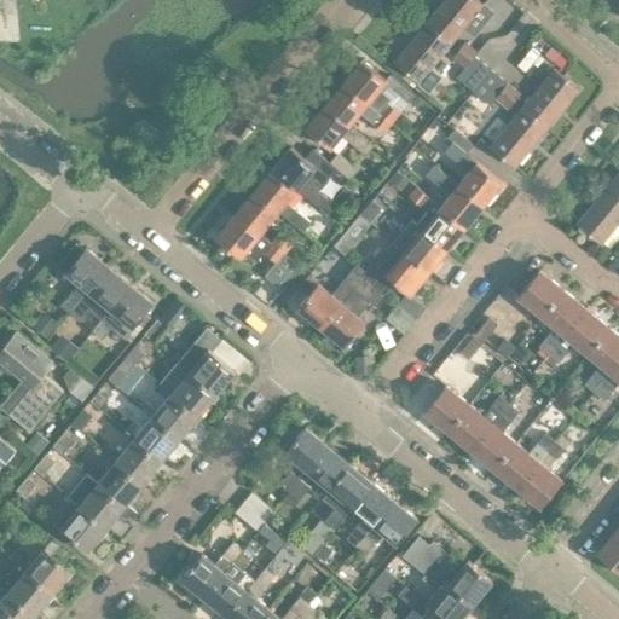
[(478,0),(444,0),(426,23),(450,42),(482,4),(478,0)]
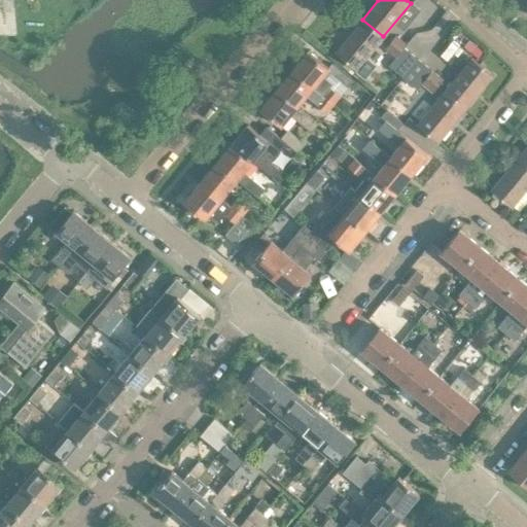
[(383,36),(362,20),(336,53),(364,77),(369,76),(375,69),(375,65),(365,58),(383,36)]
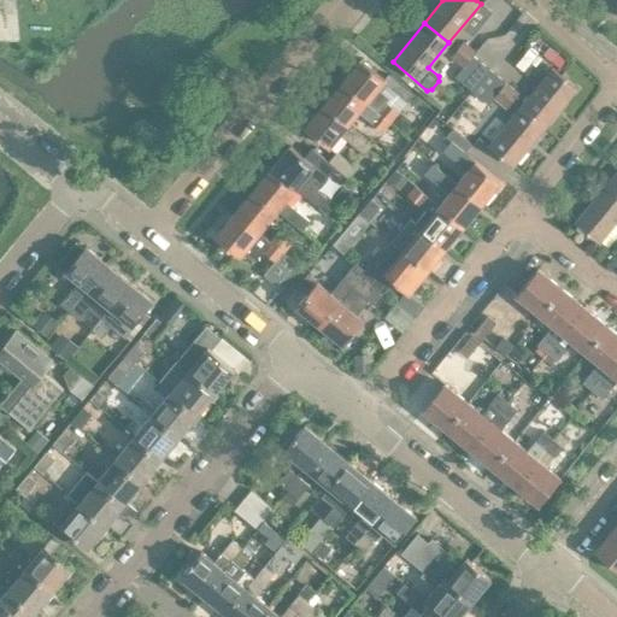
[(462,41),(456,48),(469,59),(472,56),(475,52),(462,41)]
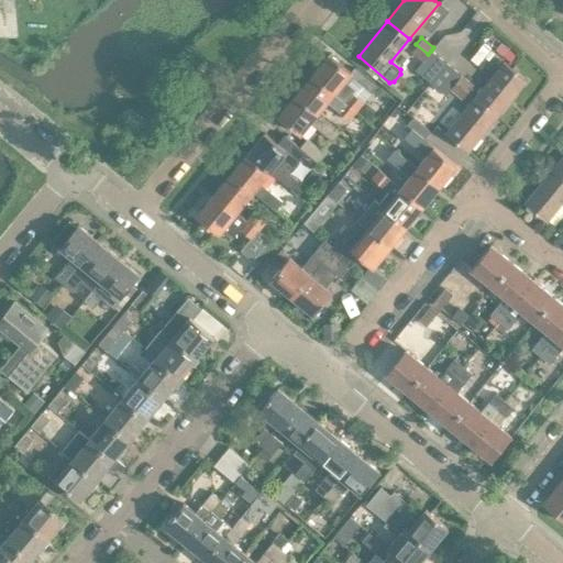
[(428,54),(416,44),(410,52),(422,61),(428,54)]
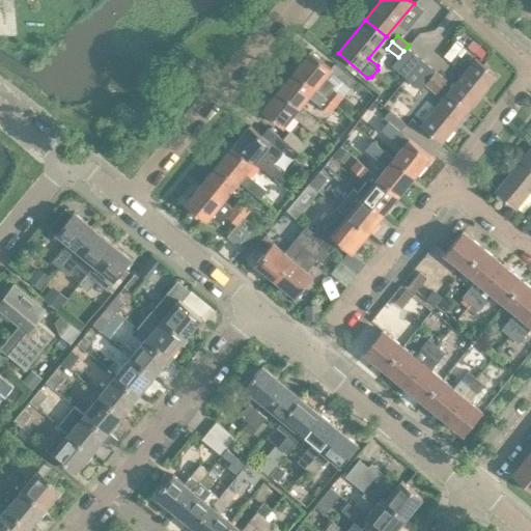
[(391,66),(398,73),(414,53),(407,48),(403,51),(398,57),(391,66)]
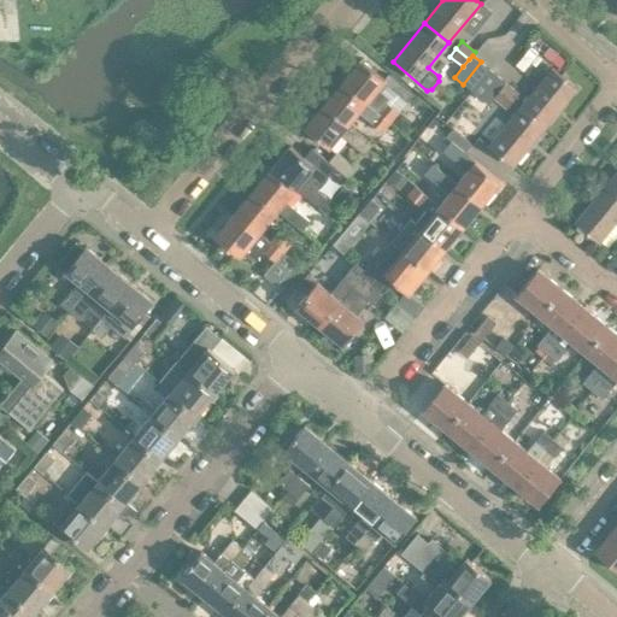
[(360,59),(342,82),(366,101),(365,103),(389,122),(398,112),(385,101),(389,97),(382,90),(387,86),(406,101),(413,94),(388,74),(385,78),(360,59)]
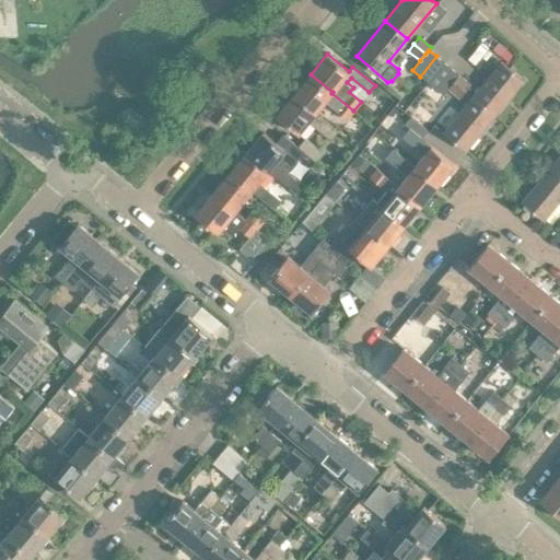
[(420,77),(427,82),(443,62),(436,56),(420,77)]
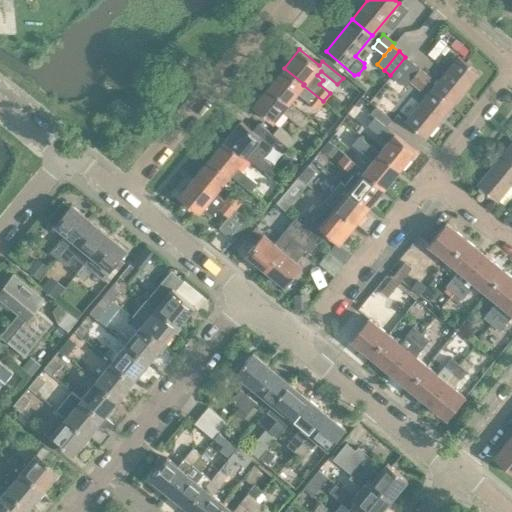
[(458,56),(431,88),(451,105),(478,73),(458,56)]
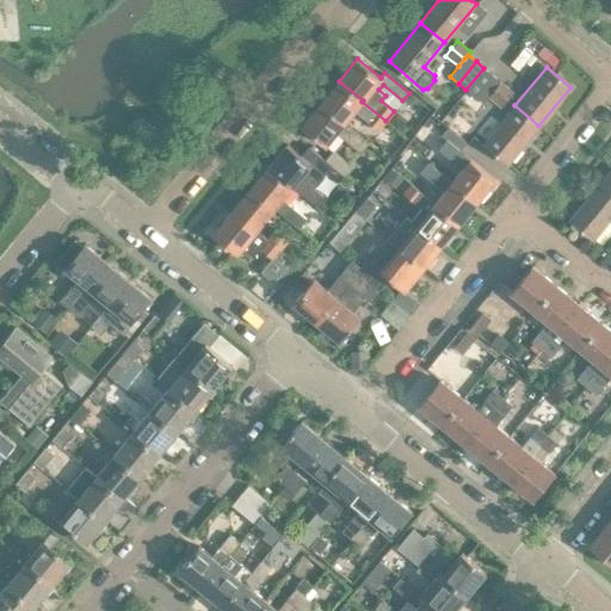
[(466,90),(474,96),(492,74),(483,68),(466,90)]
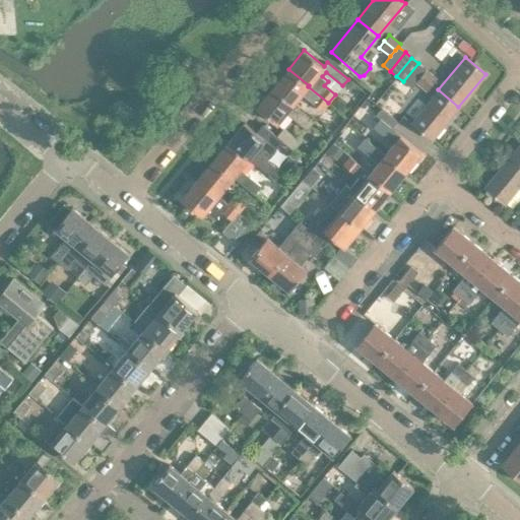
[(418,63),(403,81),(410,87),(415,82),(420,76),(426,69),(418,63)]
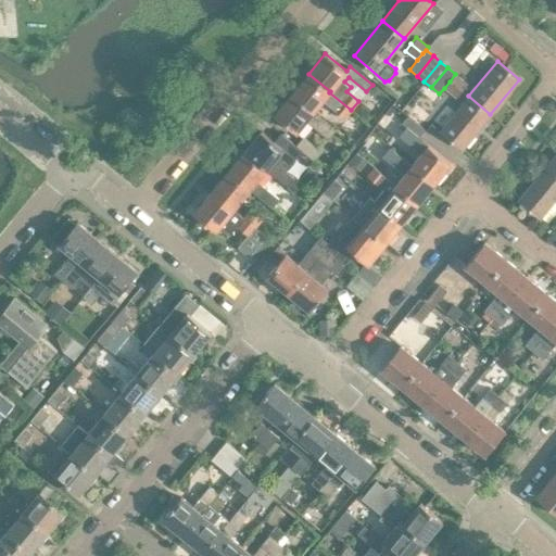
[(308,74),(291,93),(313,112),(323,100),(333,109),(332,109),(344,118),(351,110),(329,92),(330,91),(308,74)]
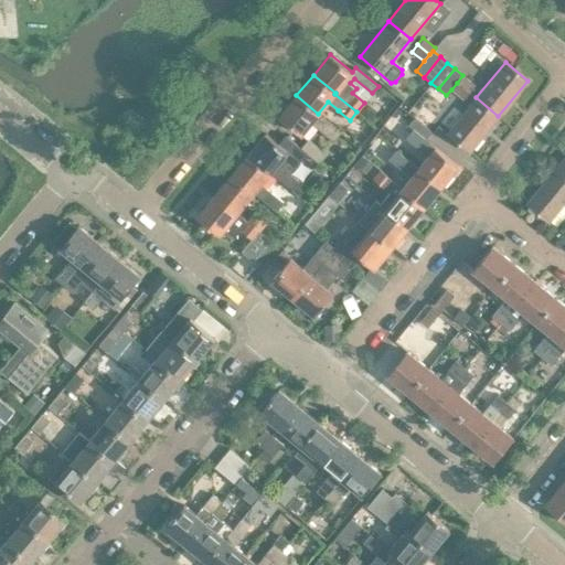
[(475,85),(462,75),(457,83),(469,92),(475,85)]
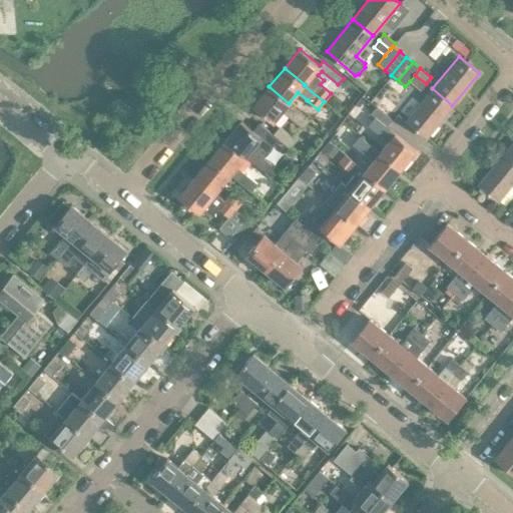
[(410,81),(420,89),(426,83),(415,75),(410,81)]
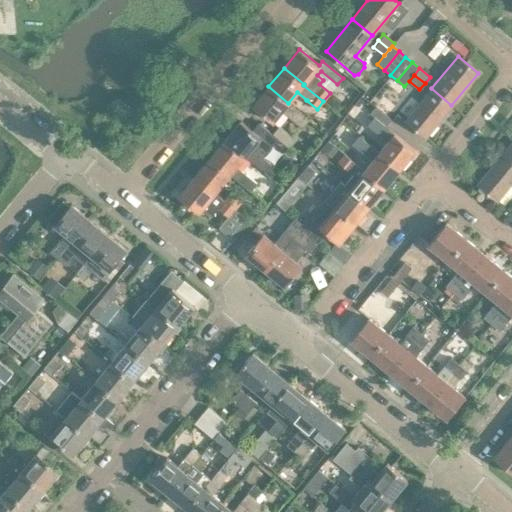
[(268,86),(253,105),(273,122),(282,111),(302,127),(308,120),(268,86)]
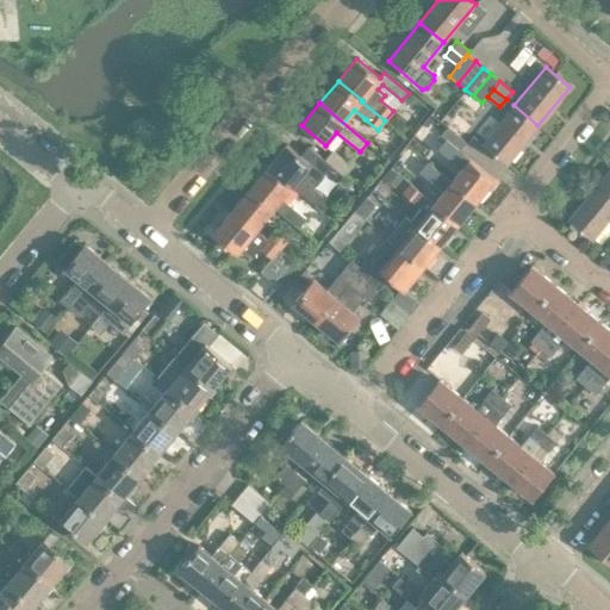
[(537,125),(514,105),(481,144),(506,165),(537,125)]
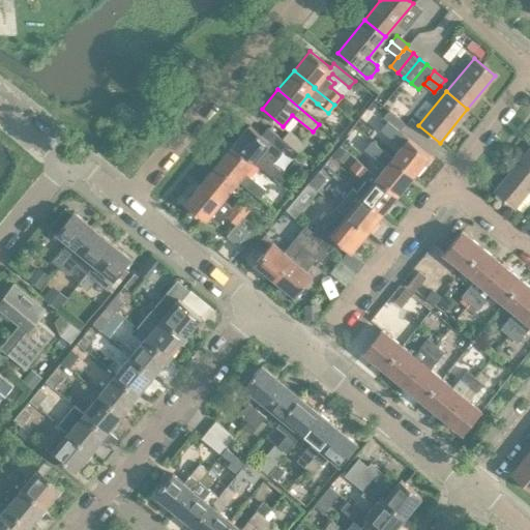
[(402,146),(392,157),(413,175),(430,155),(399,130),(405,123),(389,110),(383,117),(387,121),(381,129),(402,146)]
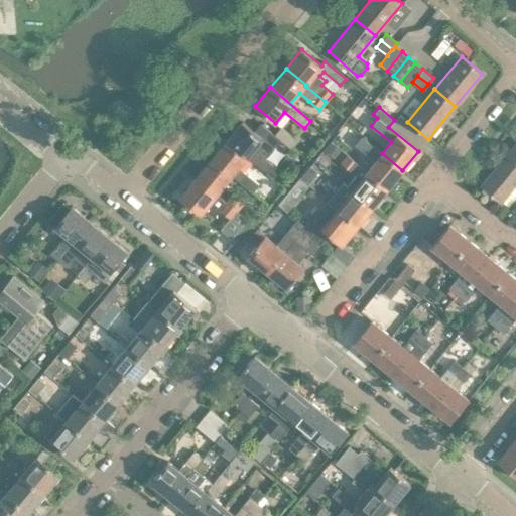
[(242,121),(227,140),(247,156),(267,173),(273,165),(264,157),(279,139),(274,134),(260,123),(254,131),(242,121)]
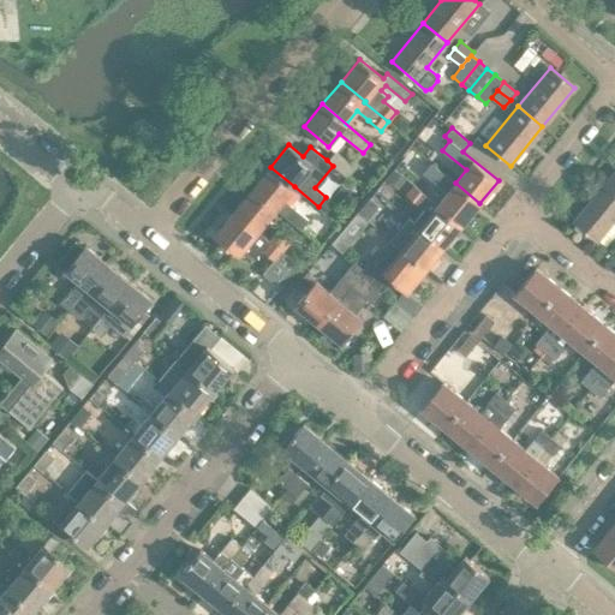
[(335,150),(327,160),(333,166),(346,177),(354,167),(335,150)]
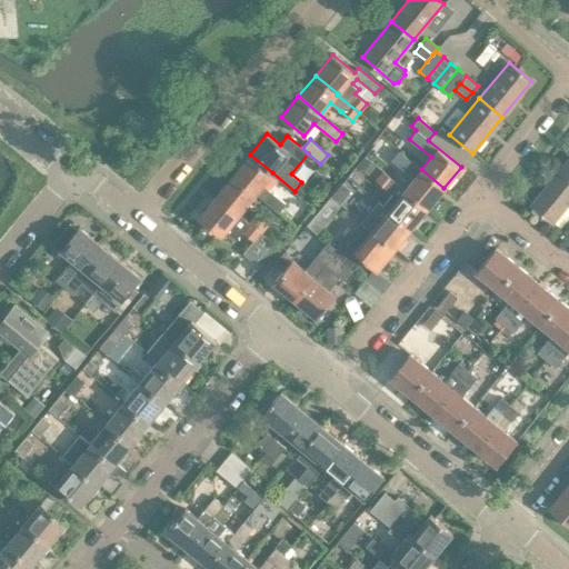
[(415,178),(405,190),(427,208),(443,188),(421,169),(399,151),(392,160),(415,178)]
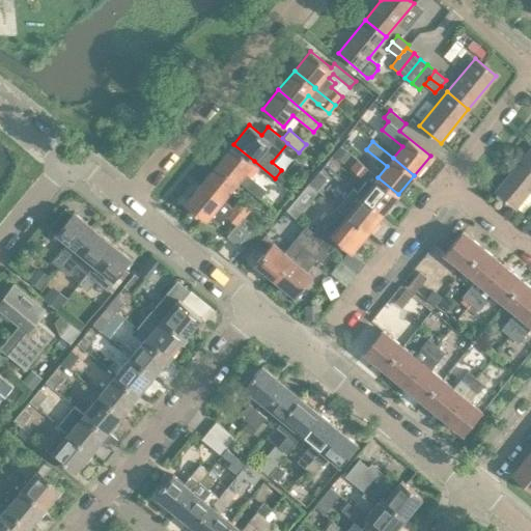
[(233,144),(217,164),(238,182),(239,180),(259,197),(266,190),(245,172),(254,161),(233,144)]
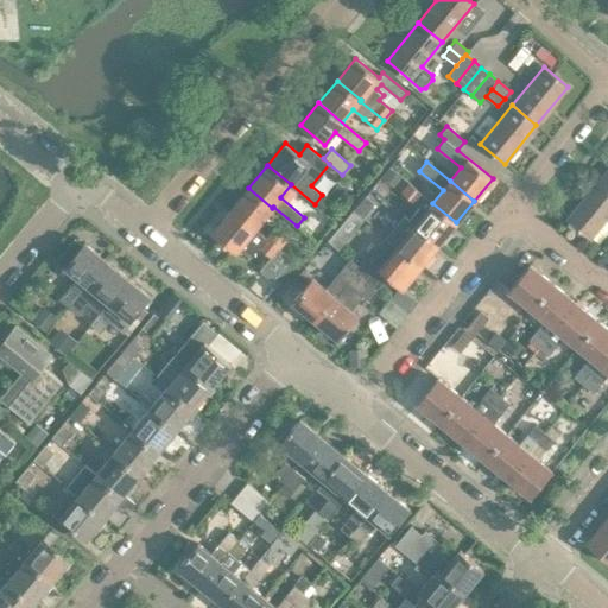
[(390,168),(382,176),(393,184),(400,176),(390,168)]
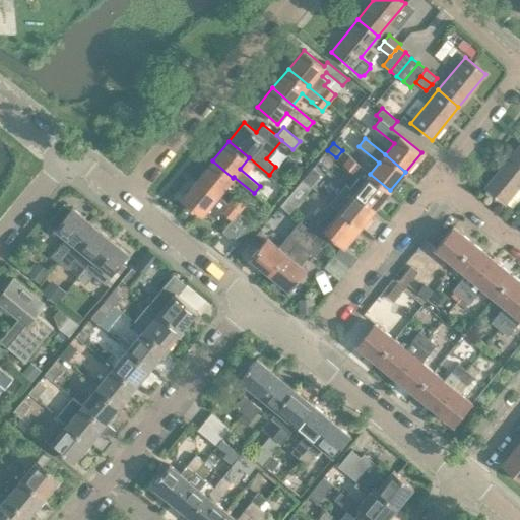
[(519,143),(511,154),(519,160),(519,143)]
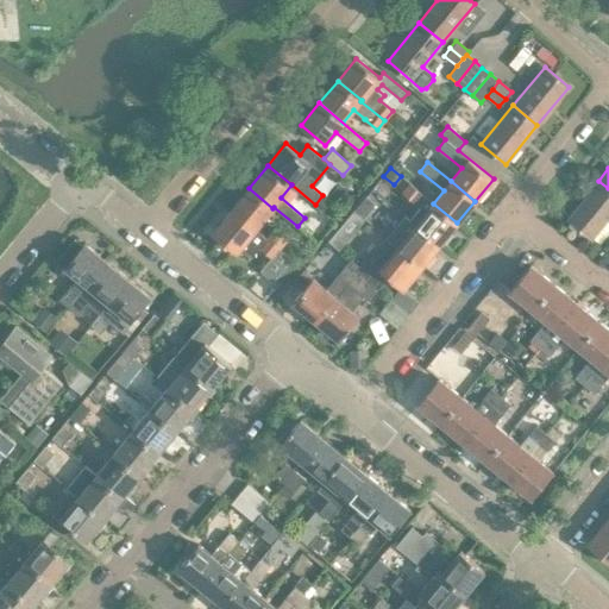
[(608,217),(608,188),(598,181),(567,219),(591,239),(608,217)]
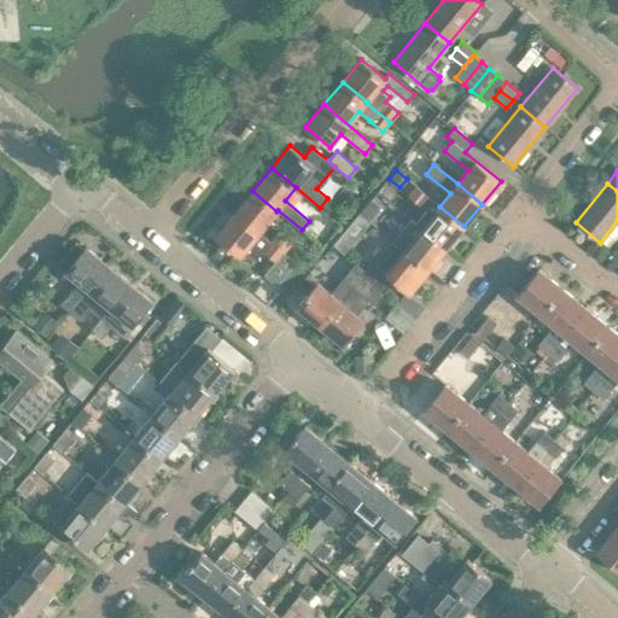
[(426,211),(415,223),(445,249),(464,226),(439,207),(415,186),(408,196),(426,211)]
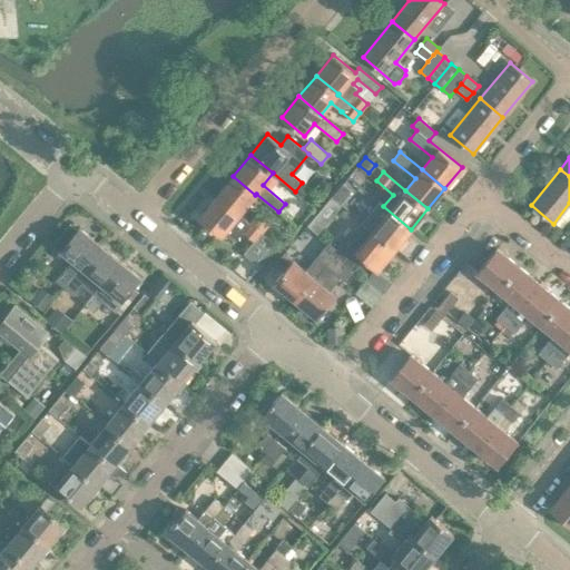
[(233,176),(216,197),(238,215),(255,195),(233,176)]
